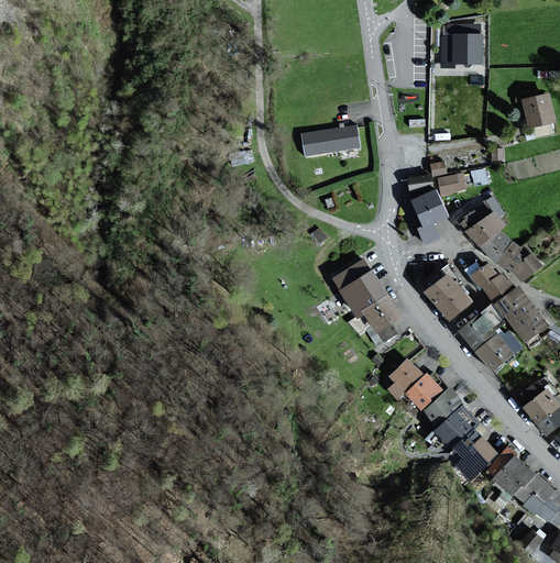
[(484,34),(453,33),(452,62),(483,63),(484,34)]
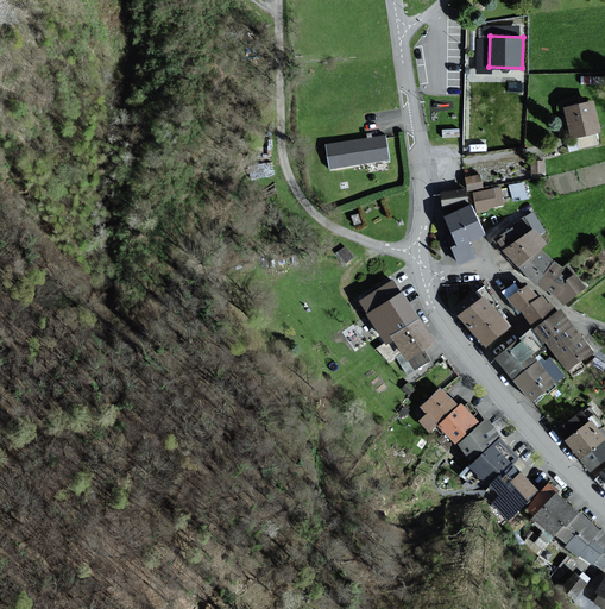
[(592,101),(565,107),(572,136),(598,130),(592,101)]
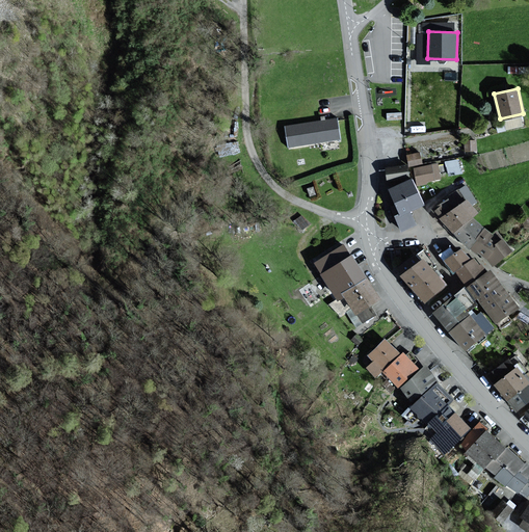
[(335,118),(285,127),(288,147),(338,138),(335,118)]
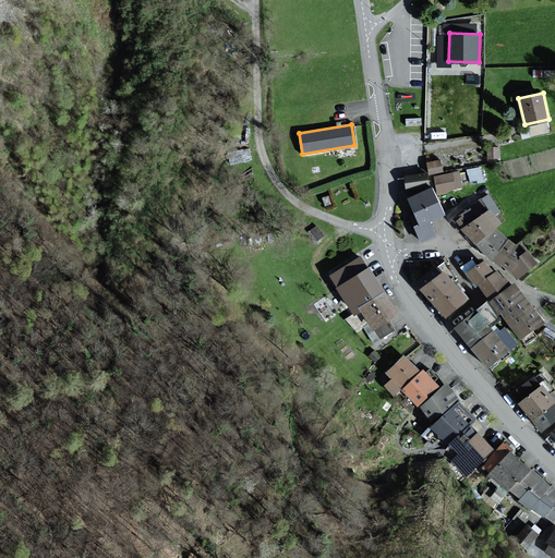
[(438,160),(426,162),(429,172),(441,171),(438,160)]
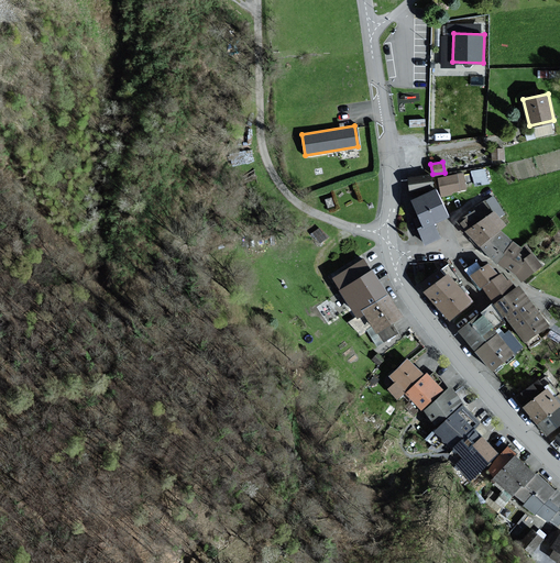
[(481,165),(468,168),(472,183),(485,179),(481,165)]
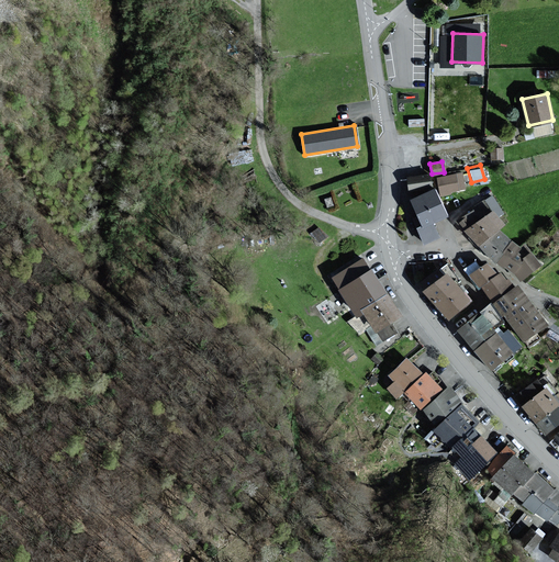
[(459,173),(437,178),(440,195),(448,193),(448,192),(462,189),(459,173)]
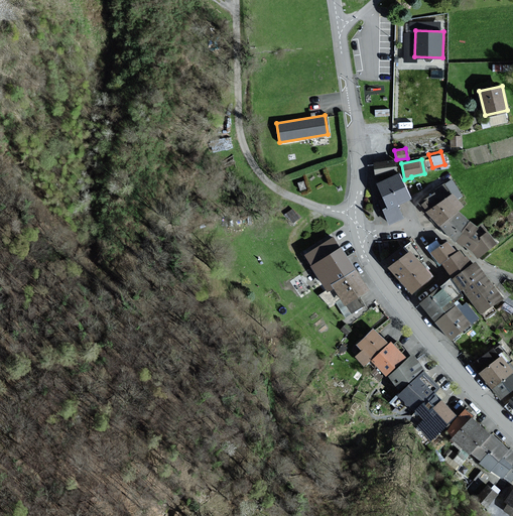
[(394,160),(374,162),(375,174),(396,172),(394,160)]
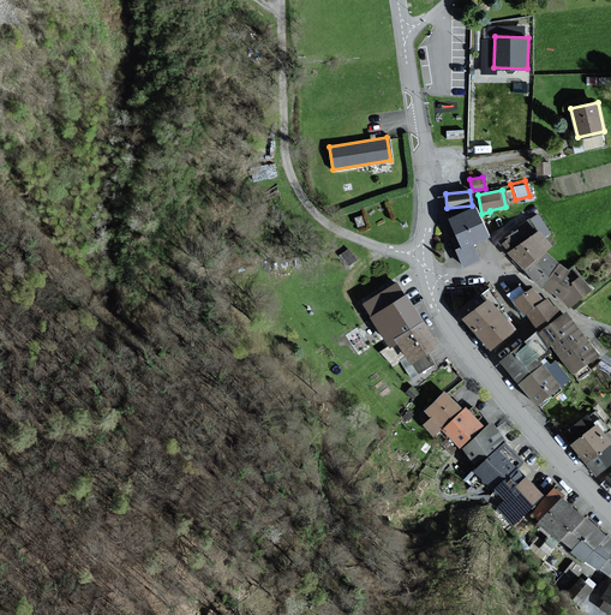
[(475,207),(448,219),(461,249),(456,250),(463,266),(479,260),(472,243),(489,236),(475,207)]
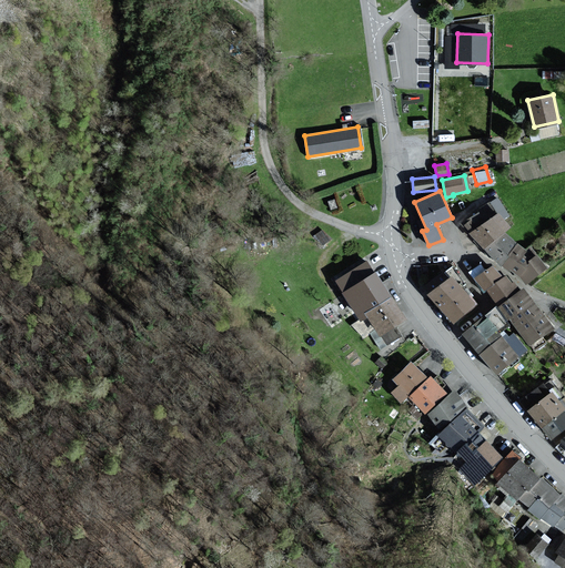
[(468,235),(485,251),(502,235),(511,226),(500,213),(468,235)]
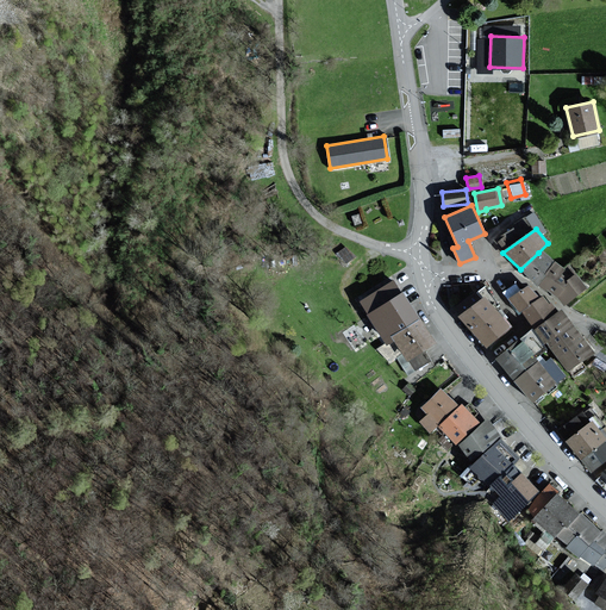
[(538,253),(520,269),(538,285),(554,261),(538,253)]
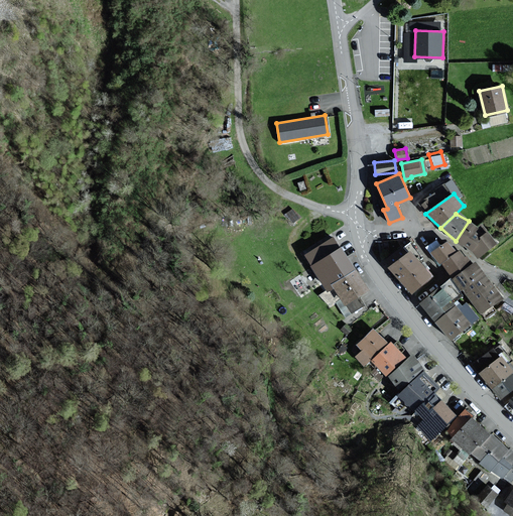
[(480,224),(477,227),(469,221),(456,241),(462,246),(463,244),(478,257),(496,243),(487,232),(480,224)]
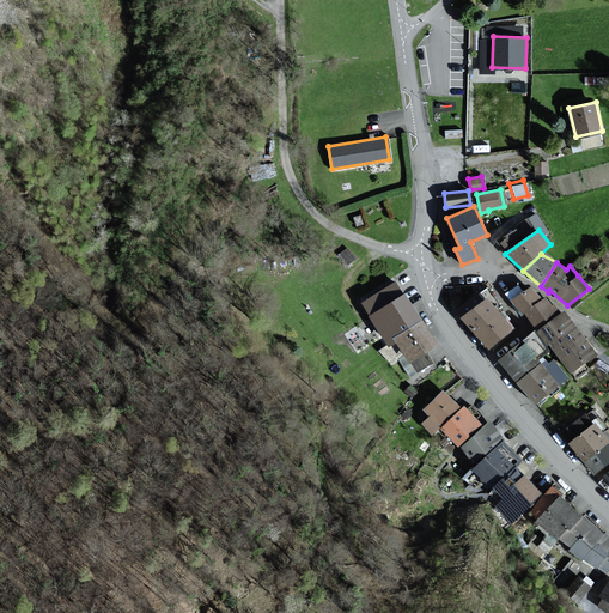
[(370,315),(369,315),(385,341),(421,319),(406,293),(403,295),(395,281),(363,302),(370,315)]
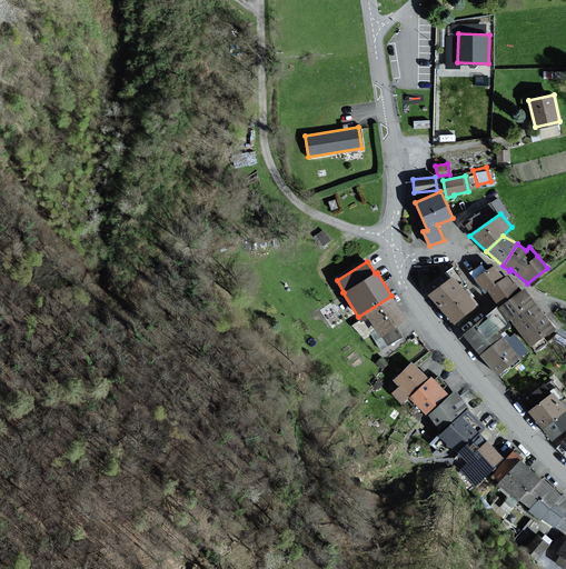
[(485,288),(499,307),(520,291),(514,282),(513,283),(507,276),(503,279),(493,266),(476,279),(484,289),(485,288)]
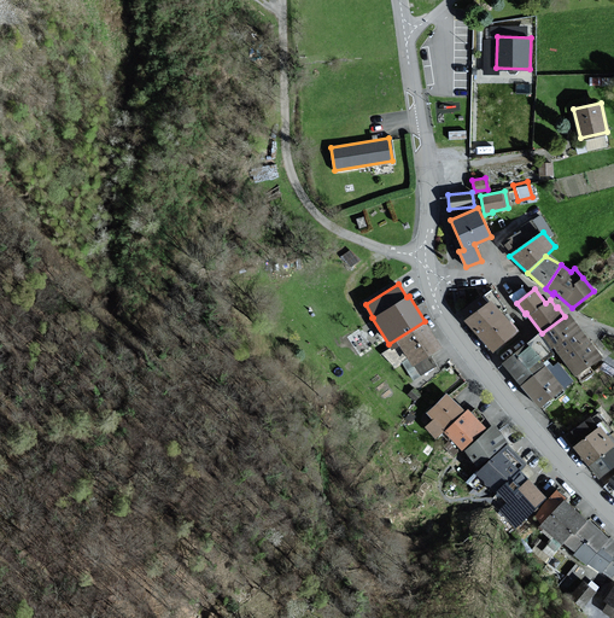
[(492,301),(469,320),(493,350),(516,331),(492,301)]
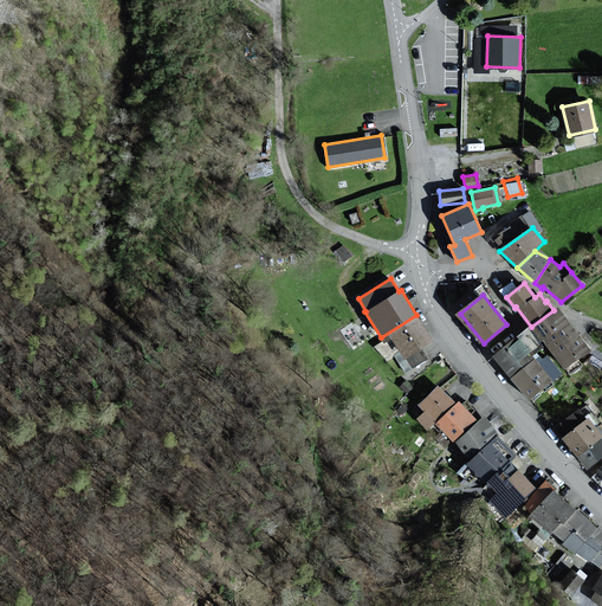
[(542,340),(543,339),(547,342),(565,367),(589,349),(580,336),(574,329),(564,316),(557,307),(554,310),(531,327),(542,340)]
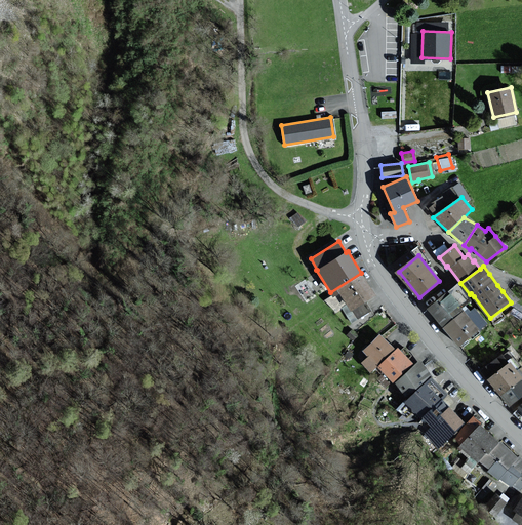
[(375,295),(361,273),(330,292),(333,297),(339,294),(351,312),(375,295)]
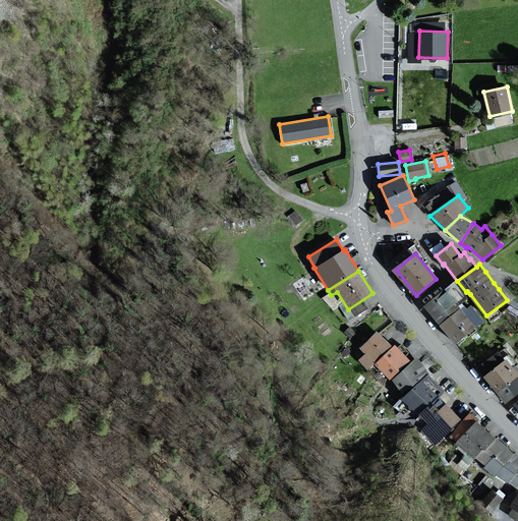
[(467,291),(466,292),(457,281),(426,304),(441,324),(461,307),(460,305),(458,303),(470,294),(467,291)]
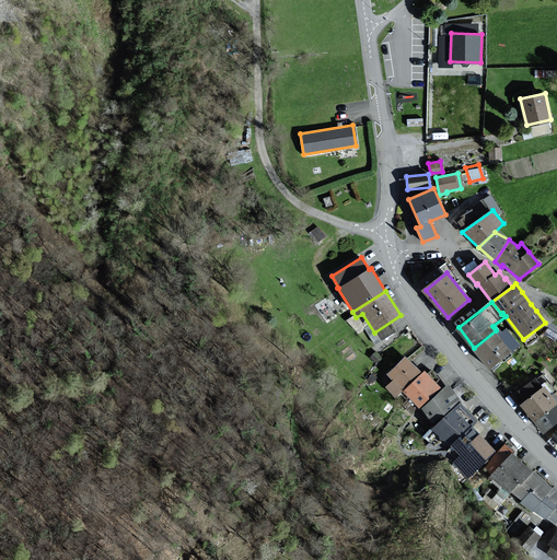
[(489,368),(511,350),(496,330),(474,348),(489,368)]
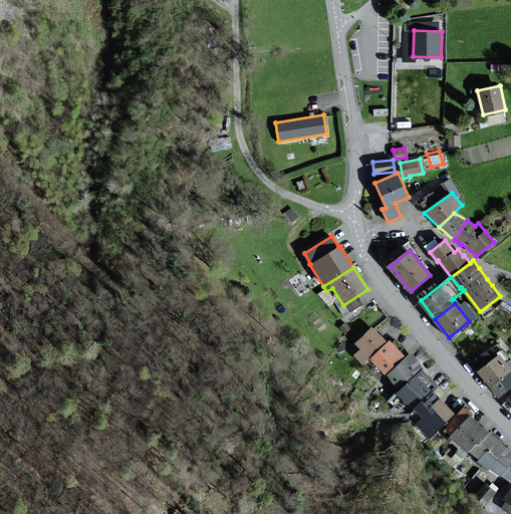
[(361,363),(370,356),(385,343),(371,328),(355,342),(360,348),(353,354),(361,363)]
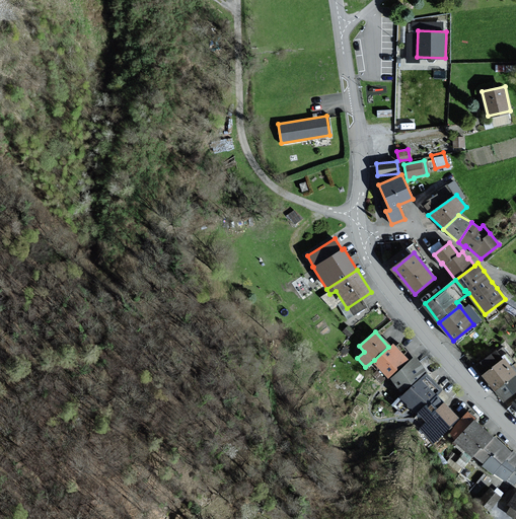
[(408,361),(392,344),(388,347),(374,360),(389,377),(408,361)]
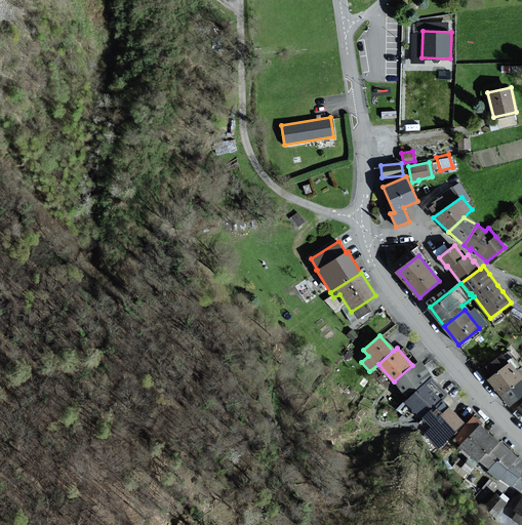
[(488,378),(502,395),(521,377),(521,374),(511,362),(509,363),(502,355),(482,370),(488,378)]
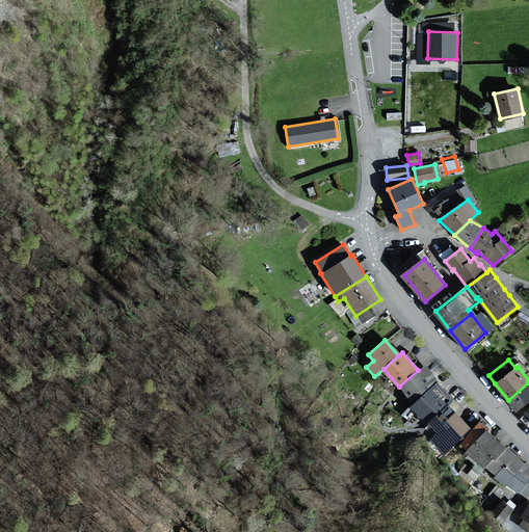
[(428,372),(424,367),(401,388),(405,392),(413,400),(435,379),(428,372)]
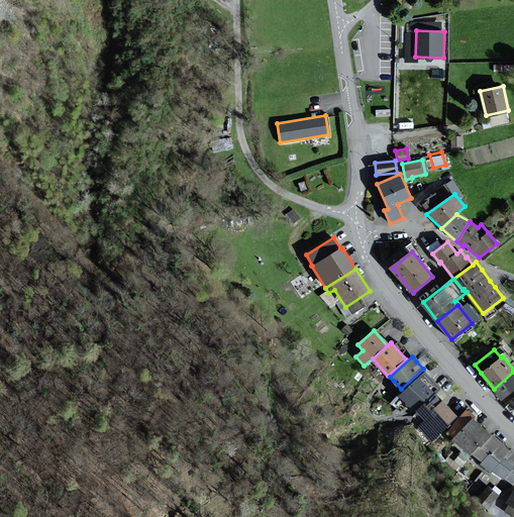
[(513,372),(494,389),(504,401),(513,392),(513,372)]
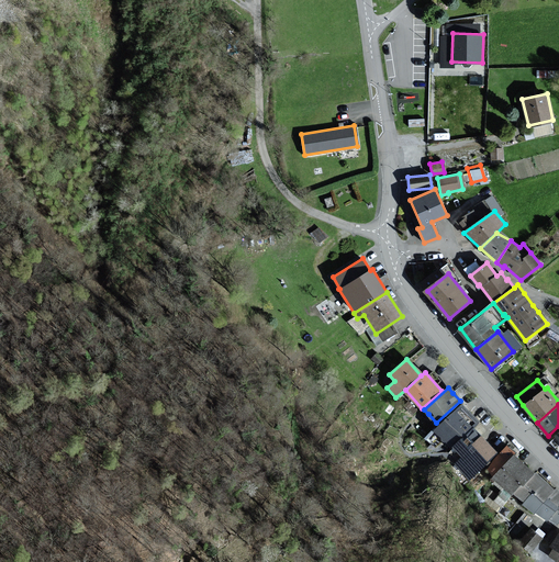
[(434,429),(443,438),(468,412),(461,405),(447,420),(445,418),(434,429)]
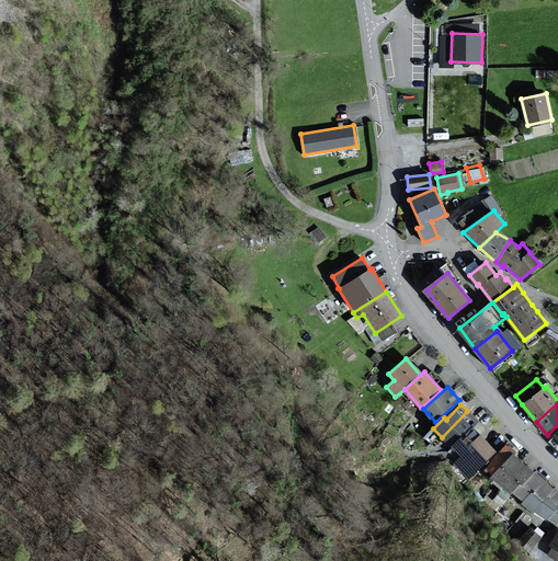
[(476,420),(467,411),(442,437),(441,438),(450,447),(476,420)]
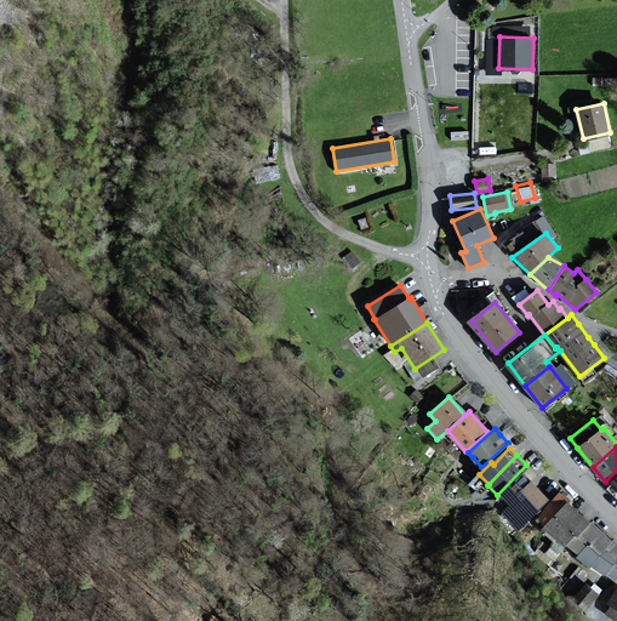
[(519,528),(548,499),(524,474),(503,494),(512,503),(503,512),(519,528)]
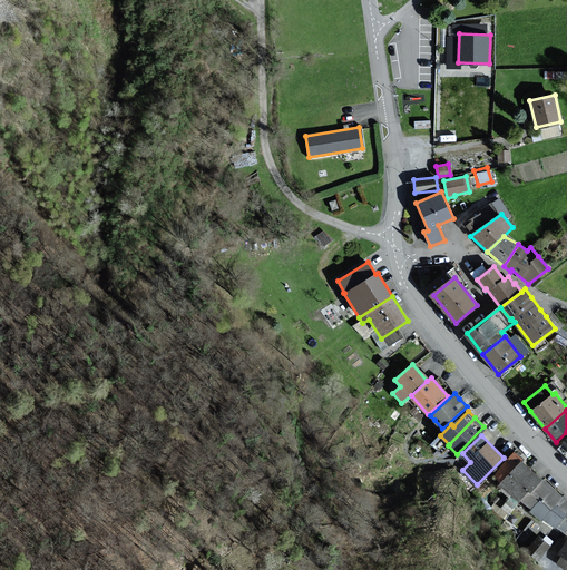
[(495,475),(502,481),(520,460),(521,459),(515,452),(495,475)]
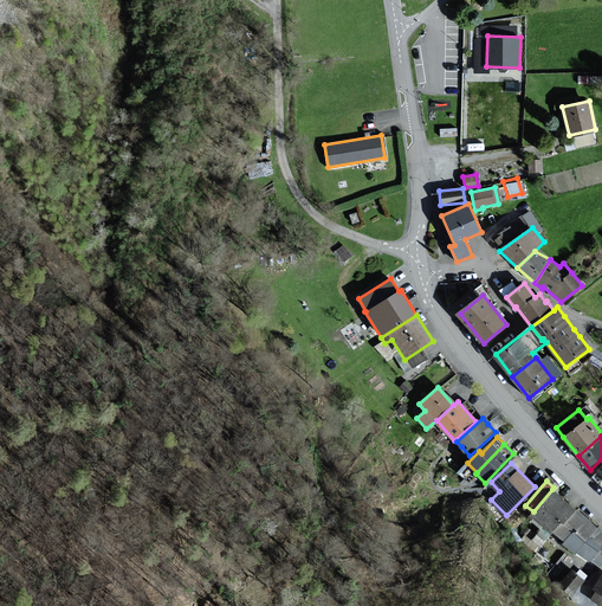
[(533,511),(531,514),(552,532),(562,520),(565,522),(576,509),(552,489),(533,511)]
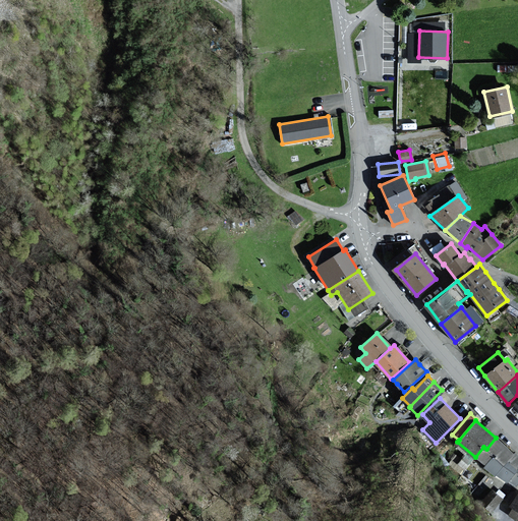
[(517,456),(514,453),(496,438),(486,449),(483,447),(475,457),(485,465),(494,455),(504,464),(508,461),(517,469),(517,468),(517,456)]
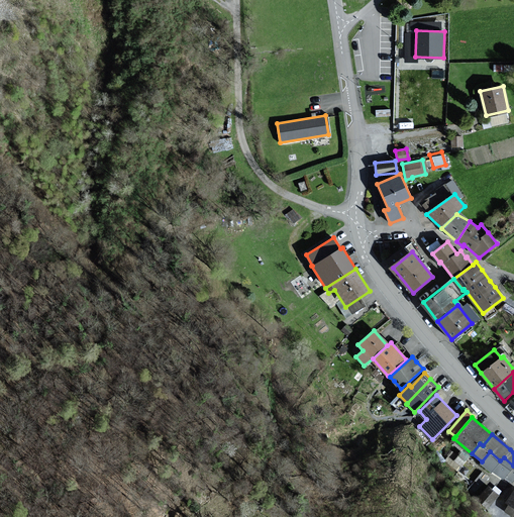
[(500,460),(490,451),(482,461),(481,462),(491,472),(493,470),(503,478),(505,476),(512,482),(513,479),(513,464),(513,466),(504,457),(500,460)]
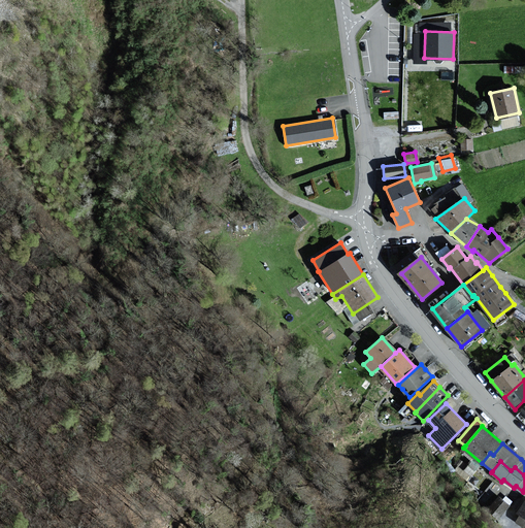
[(498,517),(509,505),(498,496),(488,507),(498,517)]
